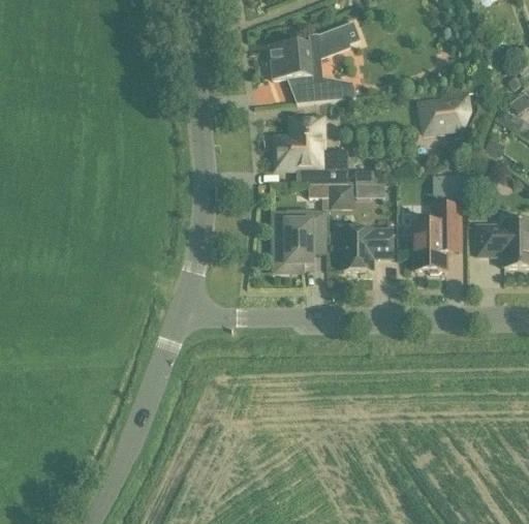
[(314,78),(312,59),(350,44),(350,43),(361,39),(353,21),(318,34),(318,37),(310,40),(270,44),(273,80),(313,75),(315,100),(296,102),(296,103),(355,97),(354,85),(314,78)]
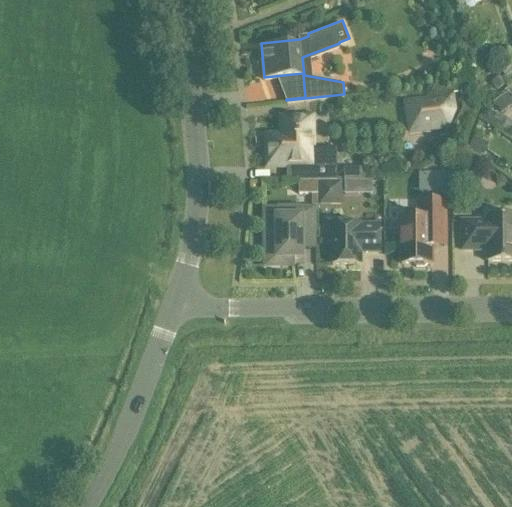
[(506,74),(511,69),(511,56),(499,66),(506,74)]
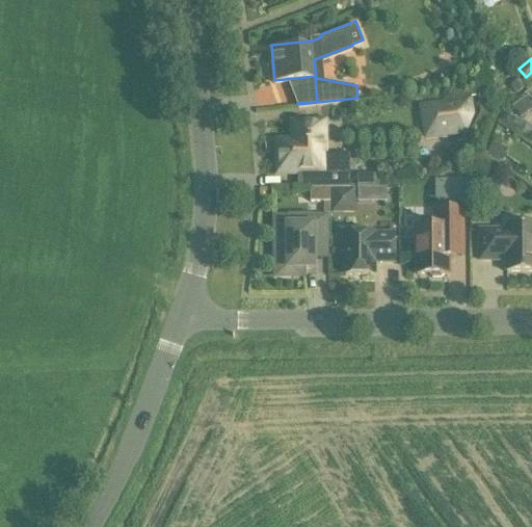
[(419,102),(424,138),(467,132),(475,110),(473,93),(419,102)]
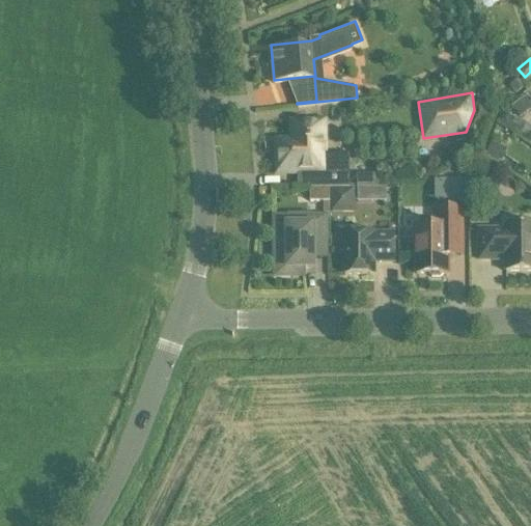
[(325,151),(325,117),(290,118),(291,136),(277,136),(277,170),(319,169),(319,184),(348,184),(348,151),(325,151)]
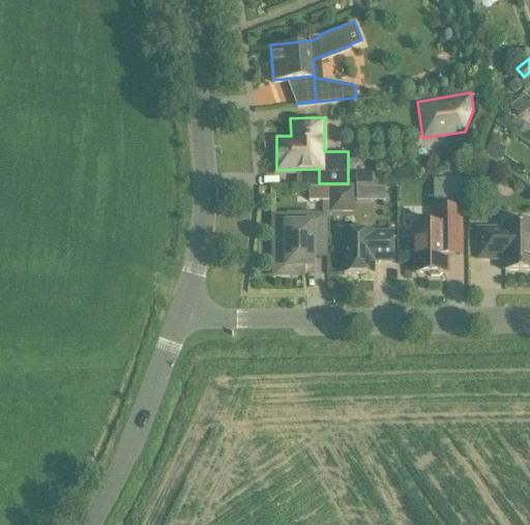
[(434,197),(468,197),(468,176),(434,176),(434,197)]
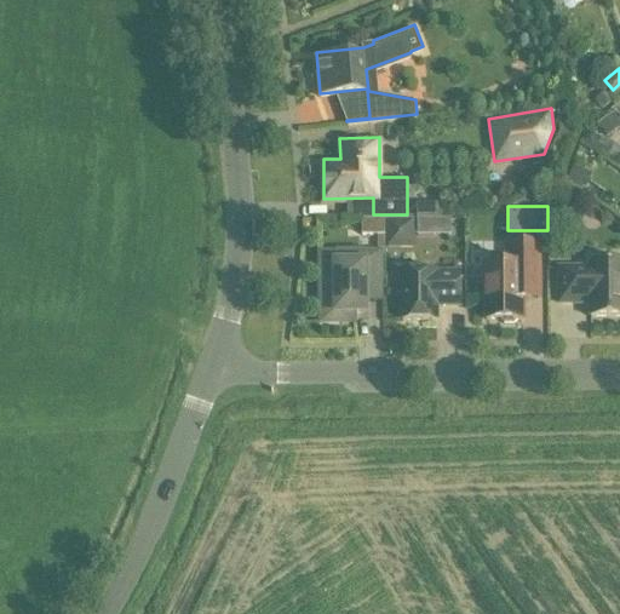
[(486,315),(522,315),(522,294),(539,294),(538,241),(509,241),(509,262),(486,262),(486,315)]
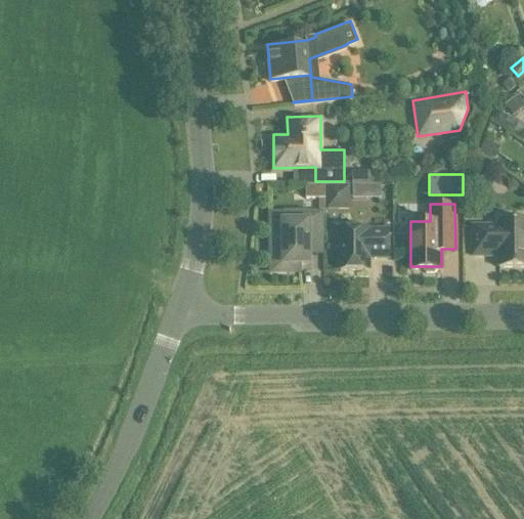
[(272,268),(286,268),(286,260),(308,260),(308,230),(320,230),(319,212),(271,212),(272,268)]
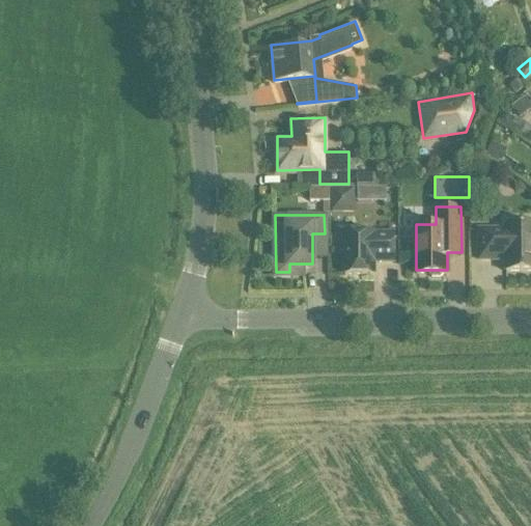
[(530,220),(505,221),(505,226),(478,226),(479,256),(506,256),(506,269),(530,268),(530,220)]
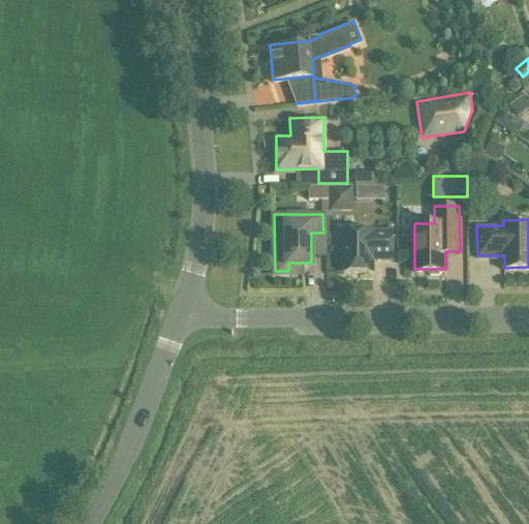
[(371,230),(371,228),(342,228),(343,270),(372,270),(372,257),(393,257),(392,229),(371,230)]
